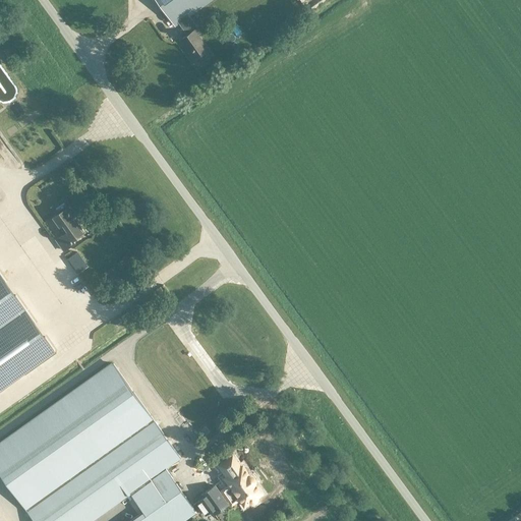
[(157,0),(175,25),(178,23),(189,15),(211,0),(157,0)]
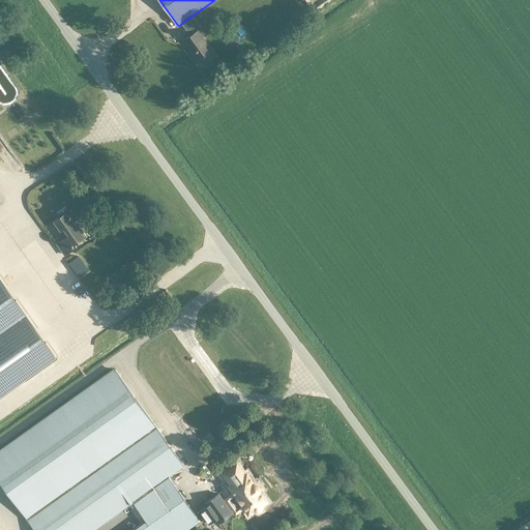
[(205,33),(193,16),(181,24),(190,36),(183,40),(198,60),(211,51),(201,35),(205,33)]
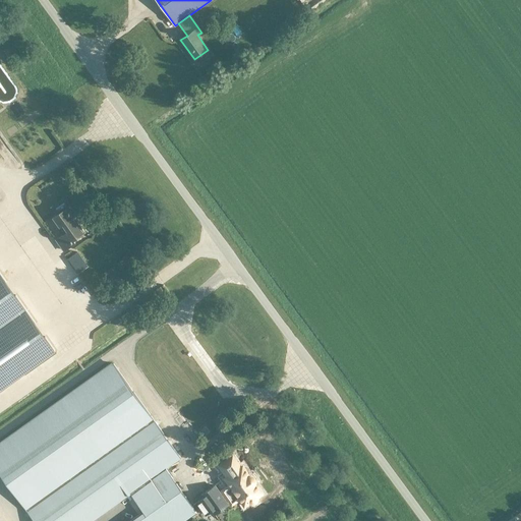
[(64,197),(50,208),(56,216),(53,217),(59,226),(58,227),(57,229),(60,233),(63,233),(64,234),(56,239),(64,250),(75,242),(73,239),(84,231),(77,222),(76,222),(72,217),(80,212),(74,203),(69,206),(64,197)]
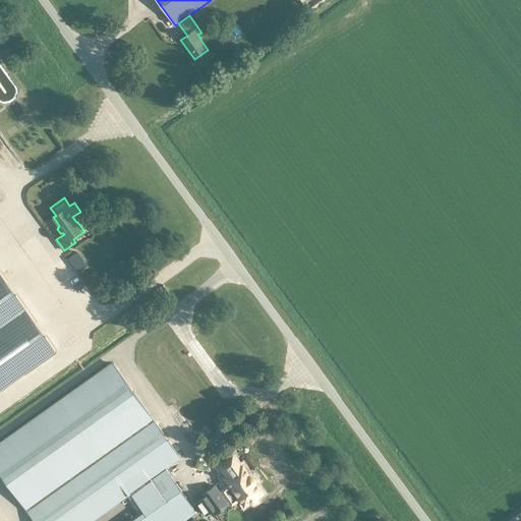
[(125,266),(131,275),(137,272),(131,262),(125,266)]
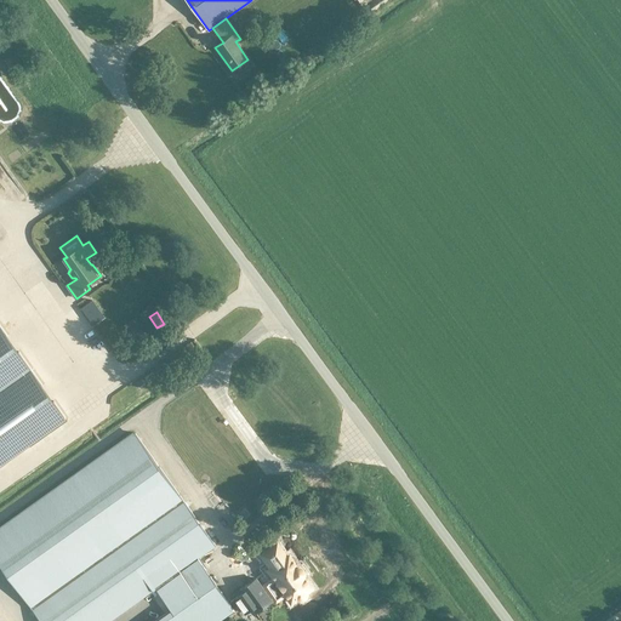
[(0,465),(66,419),(0,325),(0,465)]
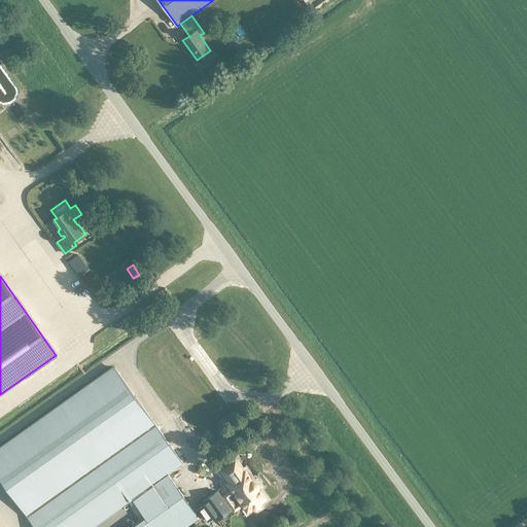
[(120,286),(114,277),(108,280),(114,290),(120,286)]
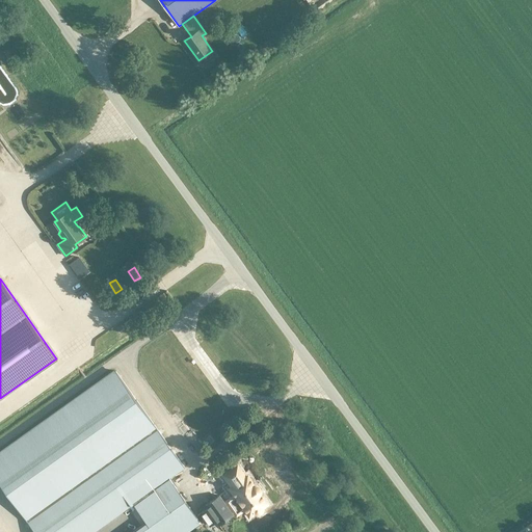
[(69,348),(61,353),(64,357),(72,352),(69,348)]
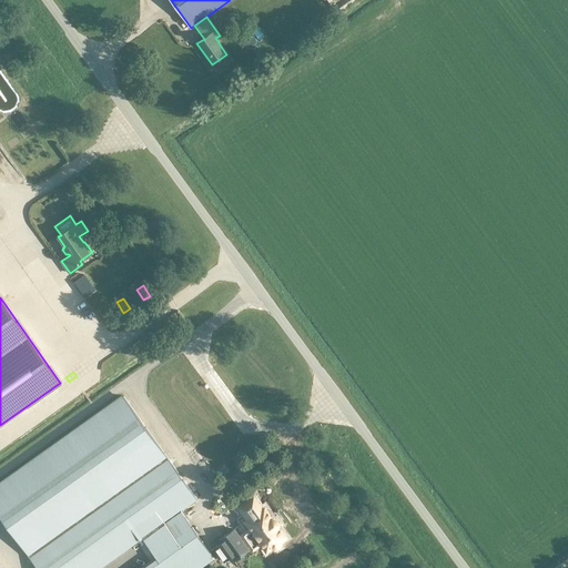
[(196,499),(164,454),(123,396),(0,484),(0,516),(26,553),(36,567),(101,567),(142,539),(156,559),(162,567),(201,567),(214,558),(213,557),(210,551),(181,511),(196,499)]
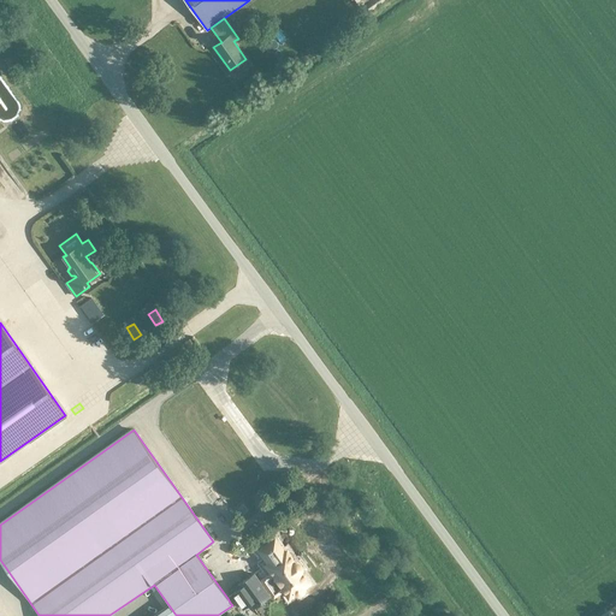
[(272,556),(258,566),(266,578),(262,580),(285,612),(306,598),(284,566),(280,568),(272,556)]
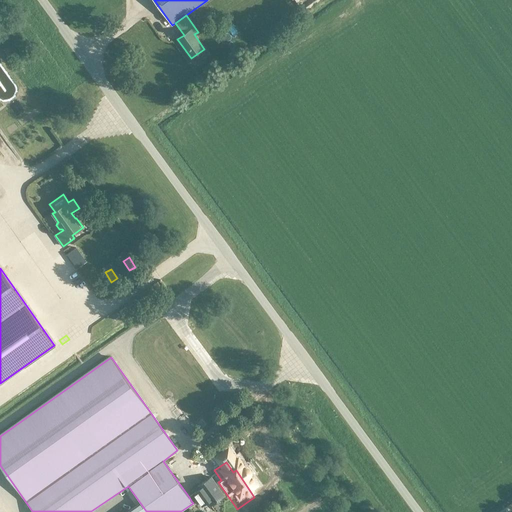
[(206,502),(219,496),(208,475),(195,481),(206,502)]
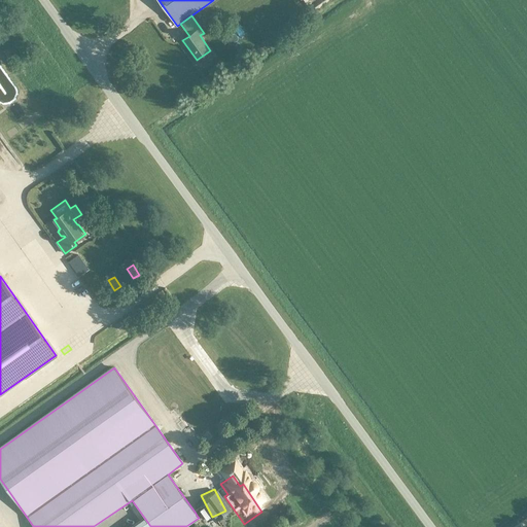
[(199,502),(192,506),(202,519),(203,518),(207,524),(212,520),(199,502)]
